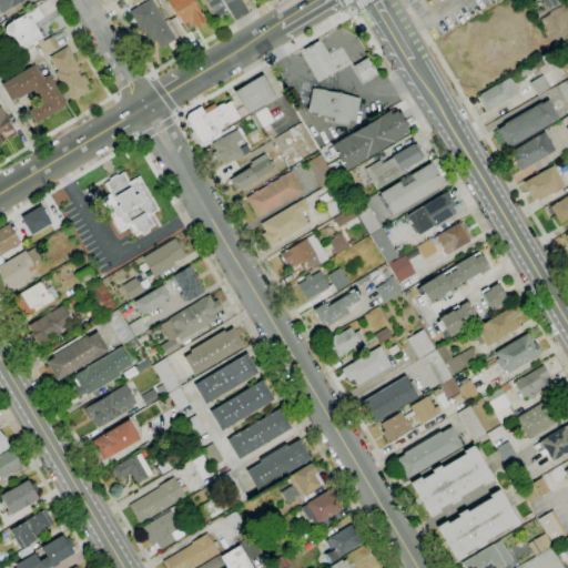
[(0,14),(0,0),(24,0),(9,10),(9,9),(0,14)]
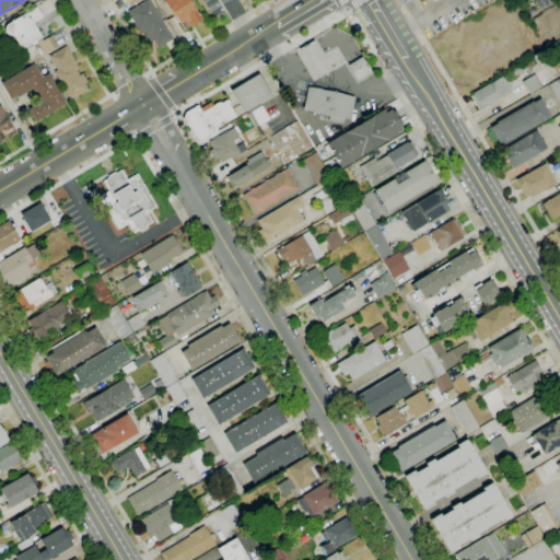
[(158,48),(153,41),(150,43),(147,37),(143,32),(140,34),(127,12),(147,0),(149,0),(173,39),(158,48)]
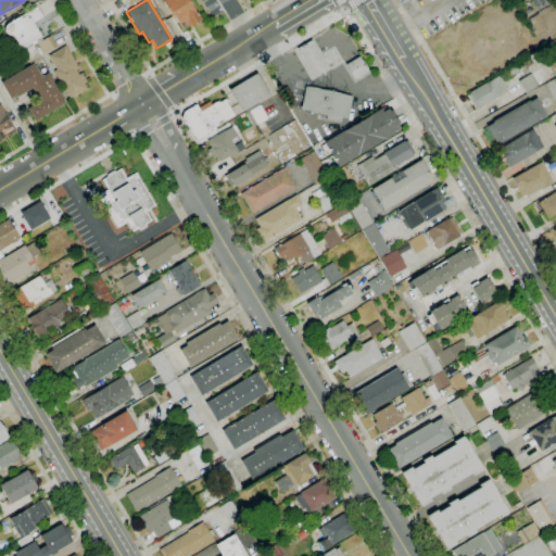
[(188,28),(184,22),(179,25),(174,16),(173,17),(163,1),(164,0),(188,0),(201,21),(188,28)]
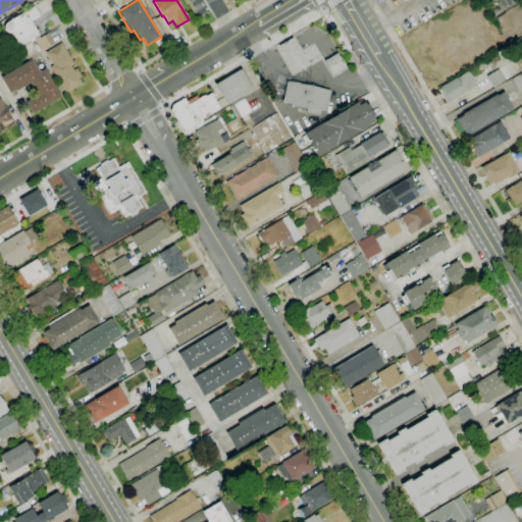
[(20,46),(20,44),(19,45),(18,43),(17,44),(11,34),(10,34),(8,34),(7,33),(6,32),(5,31),(5,30),(4,29),(4,28),(4,27),(5,24),(5,23),(6,22),(34,6),(40,16),(31,22),(38,35),(20,46)]
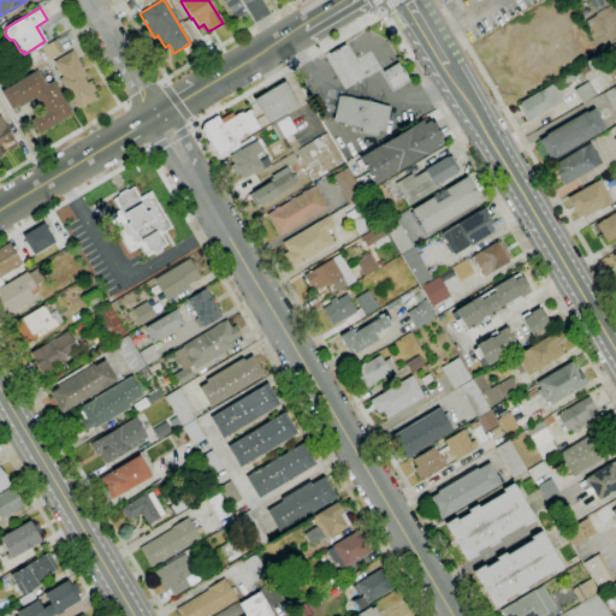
[(592,42),(581,23),(596,15),(606,34),(592,42)]
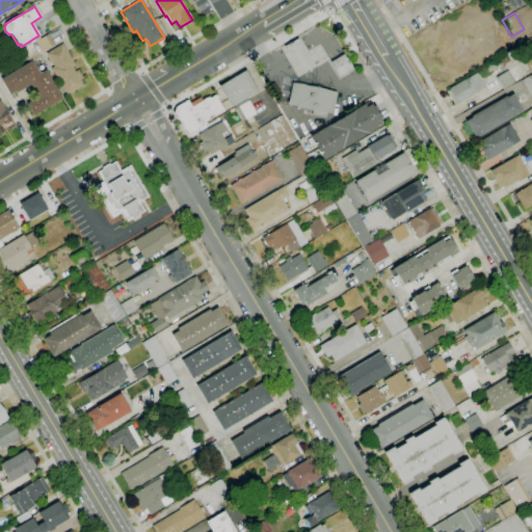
[(42,52),(35,42),(48,34),(54,45),(42,52)]
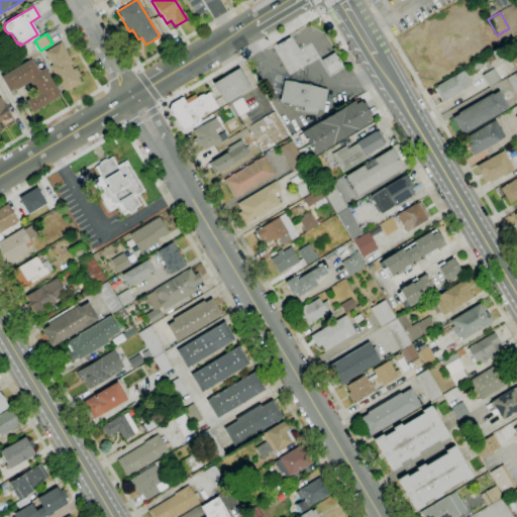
[(292,74),(276,45),(290,37),(305,66),(292,74)]
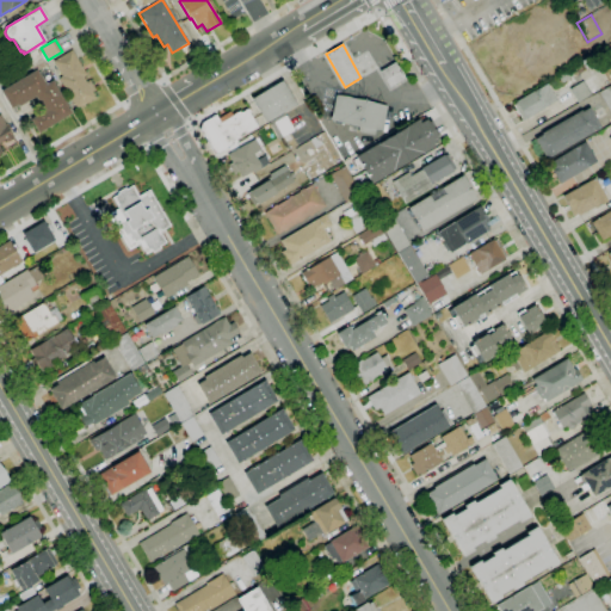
[(37,72),(35,67),(31,69),(31,68),(30,69),(24,57),(36,50),(45,67),(37,72)]
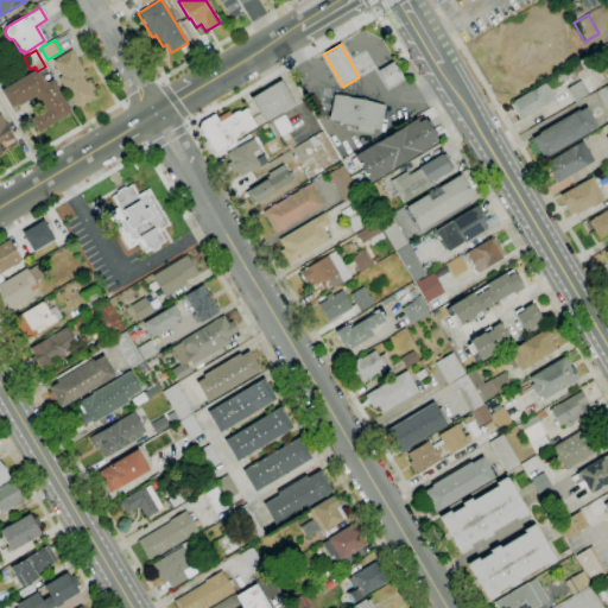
[(76,109),(58,78),(62,76),(52,61),(71,50),(86,75),(82,77),(86,82),(89,80),(95,89),(92,92),(95,97),(76,109)]
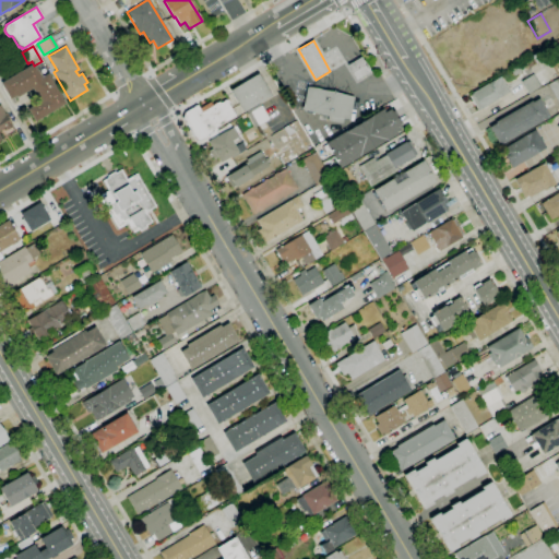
[(356,80),(347,66),(360,57),(369,72),(356,80)]
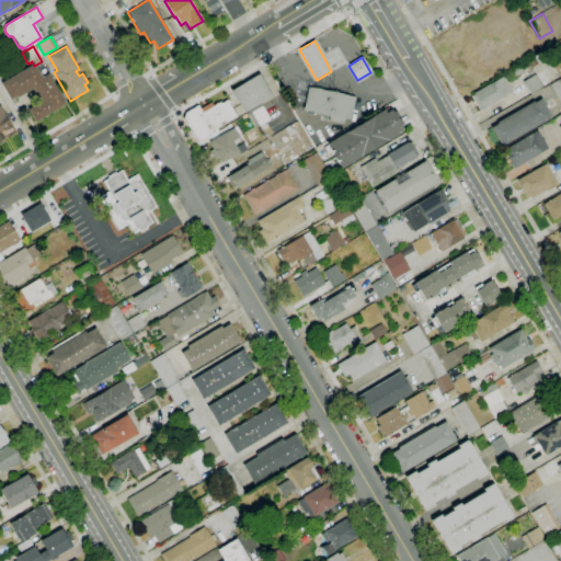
[(35,123),(27,110),(32,106),(31,105),(39,101),(32,89),(18,99),(16,96),(10,100),(1,84),(33,65),(42,78),(47,75),(66,104),(35,123)]
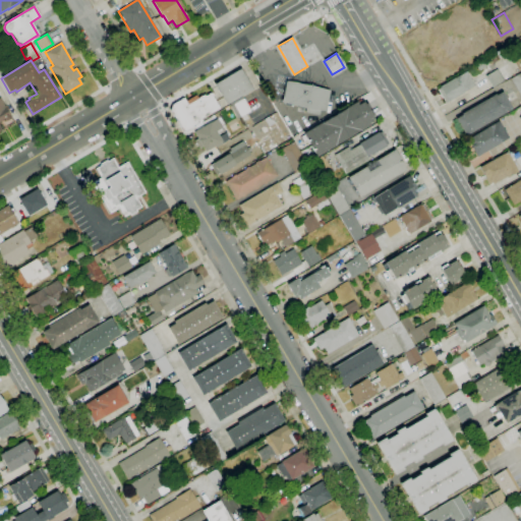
[(227,105),(215,84),(240,69),(252,90),(227,105)]
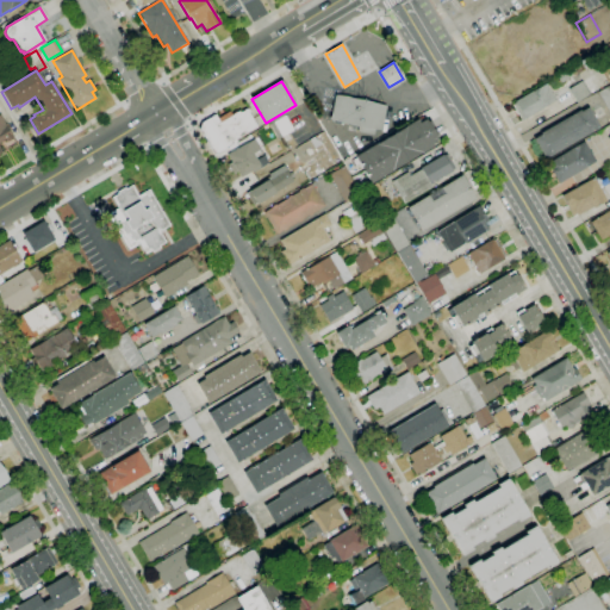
[(577,103),(568,89),(582,81),(590,94),(577,103)]
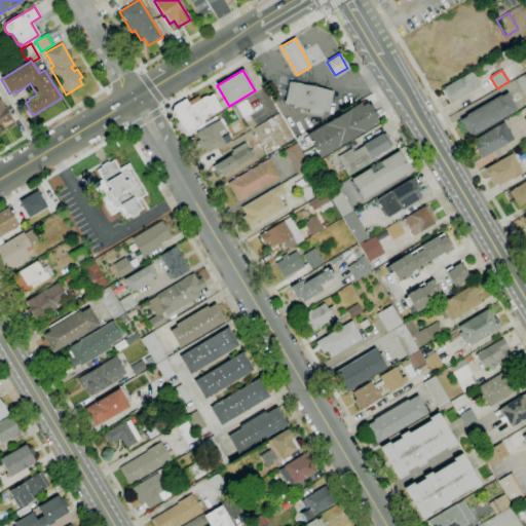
[(450,103),(442,90),(444,88),(443,87),(458,78),(459,79),(471,72),(480,86),(452,103),(452,102),(450,103)]
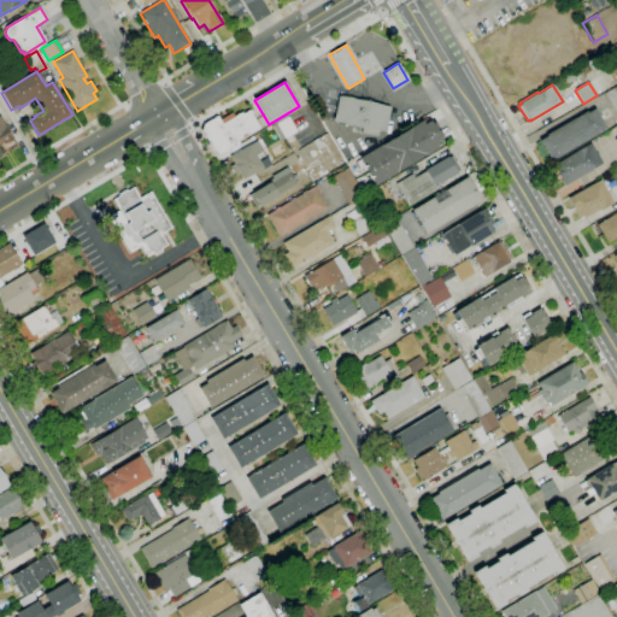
[(616,116),(604,94),(616,86),(616,116)]
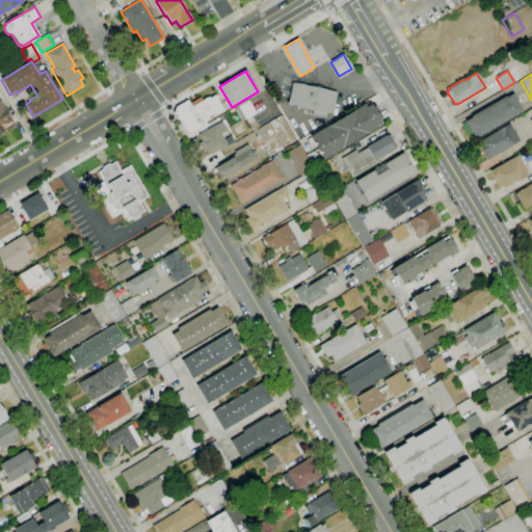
[(325,118),(311,115),(313,110),(288,104),(292,83),(337,92),(333,114),(326,113),(325,118)]
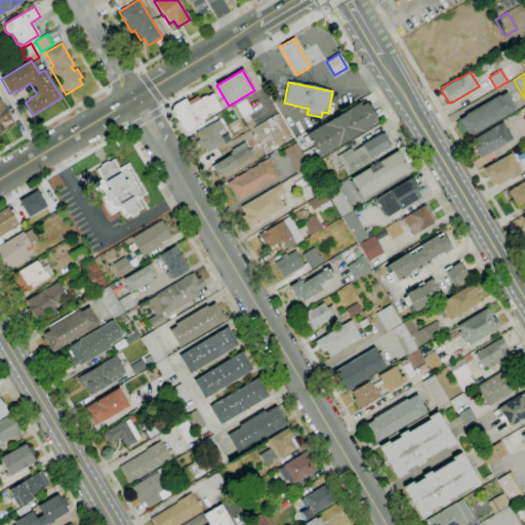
[(469,137),(458,120),(465,116),(465,115),(499,94),(499,95),(506,92),(516,110),(469,137)]
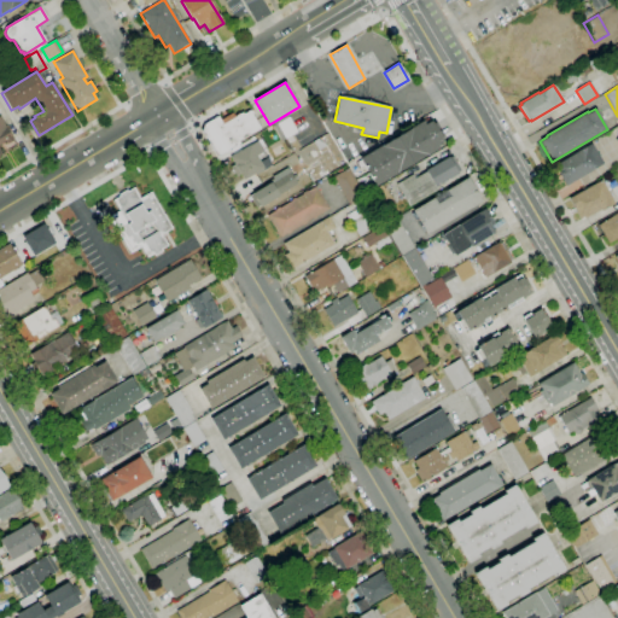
[(219,157),(199,127),(217,116),(220,121),(232,112),(235,117),(243,112),(244,114),(249,111),(260,128),(238,141),(240,144),(219,157)]
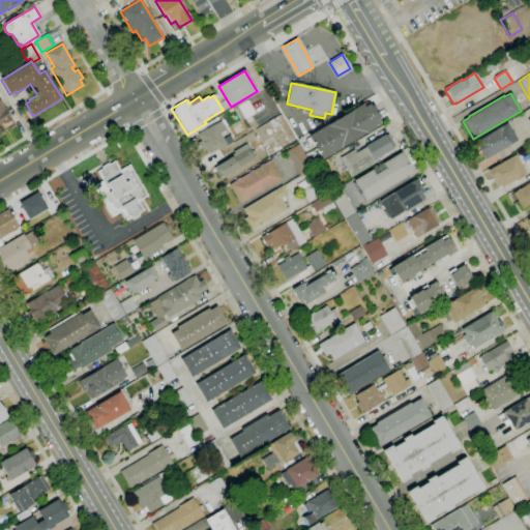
[(0,134),(0,100),(4,108),(5,108),(7,110),(6,111),(12,120),(6,124),(5,121),(0,123),(0,127),(3,133),(0,134)]
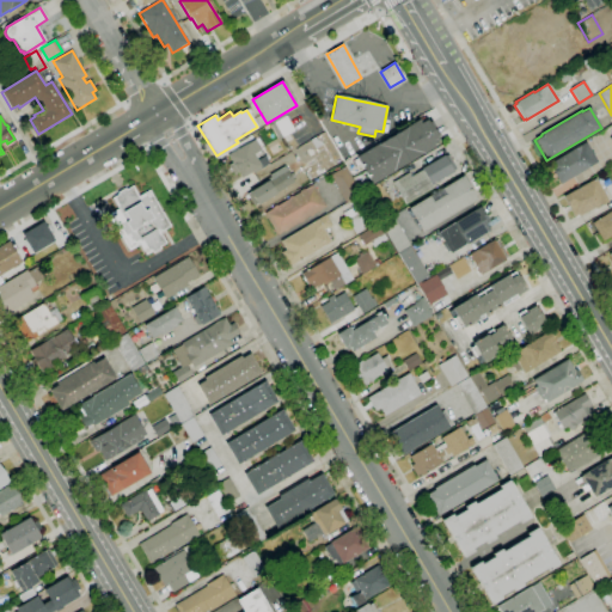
[(279,140),(270,126),(286,116),(294,130),(279,140)]
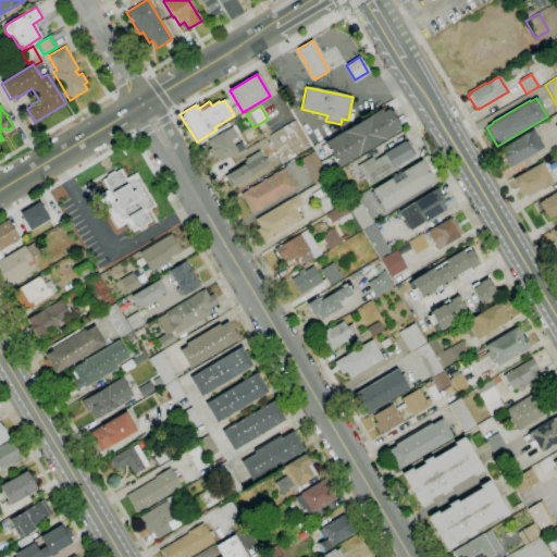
[(338,168),(324,144),(381,109),(383,112),(388,109),(391,111),(393,110),(399,123),(397,124),(399,127),(394,131),(396,134),(338,168)]
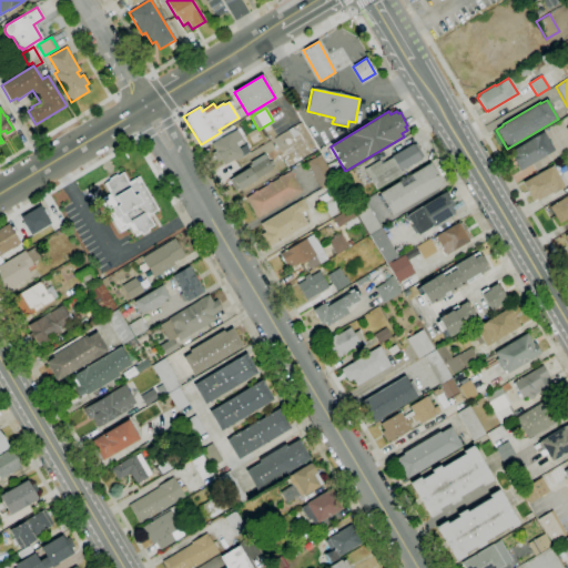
[(286,130),(292,139),(298,134),(293,127),(286,130)]
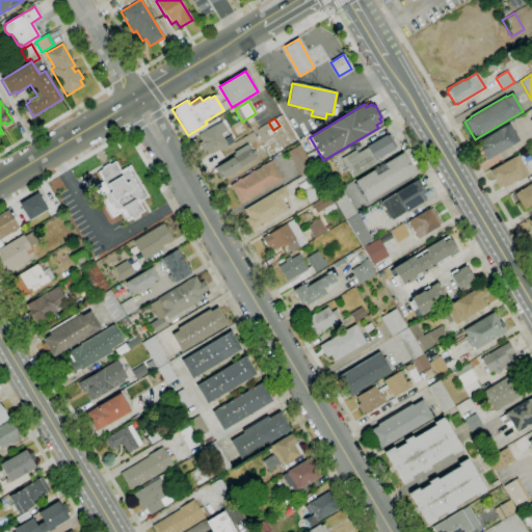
[(210,155),(207,150),(204,152),(198,143),(202,141),(197,135),(215,125),(221,122),(227,130),(220,134),(223,139),(230,135),(234,142),(220,151),(219,150),(210,155)]
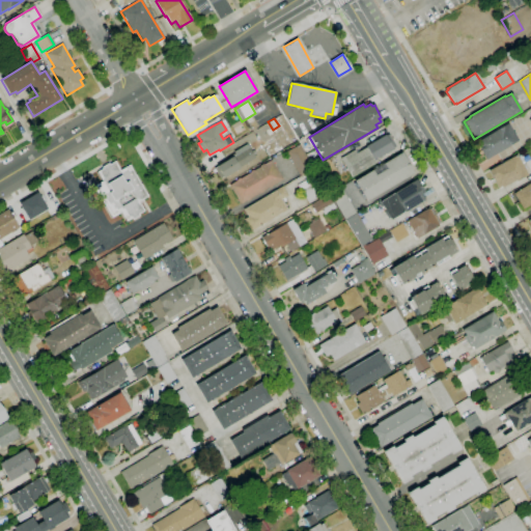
[(486,160),(476,142),(508,123),(519,140),(486,160)]
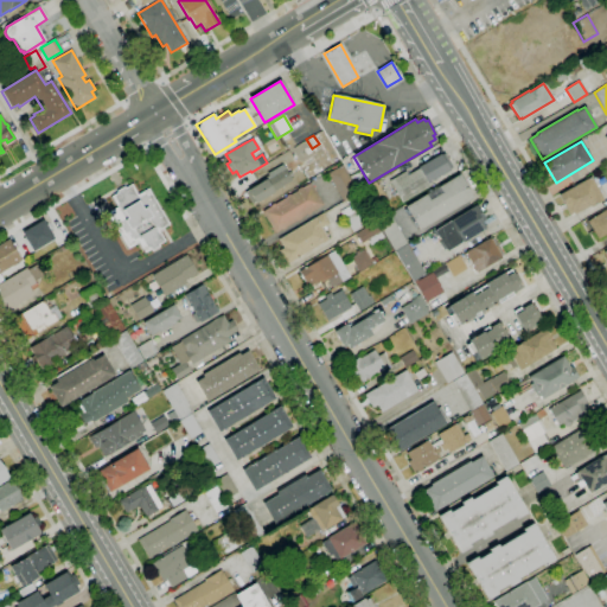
[(402,203),(389,181),(404,171),(408,176),(419,168),(417,168),(440,154),(441,155),(443,153),(453,168),(449,170),(449,171),(428,184),(429,186),(402,203)]
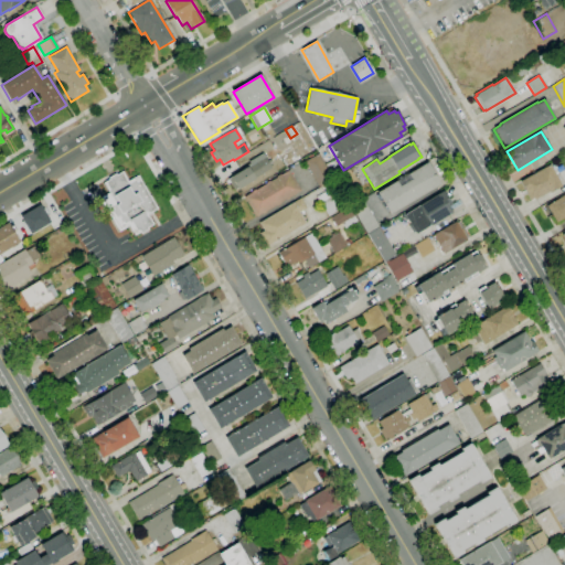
[(237,190),(230,177),(247,167),(246,166),(249,163),(248,161),(263,153),(272,169),(263,173),(254,179),(255,180),(237,190)]
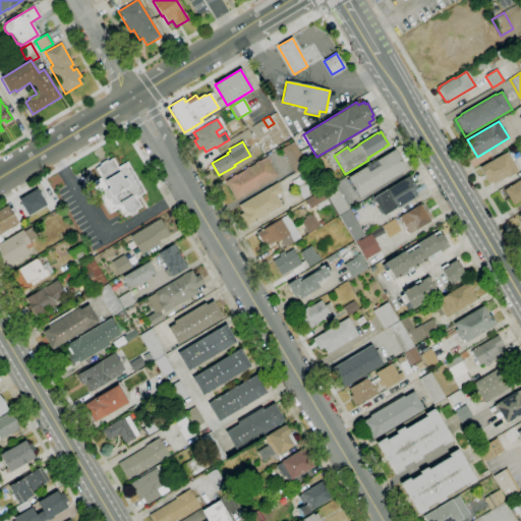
[(294,173),(280,150),(293,141),(307,165),(294,173)]
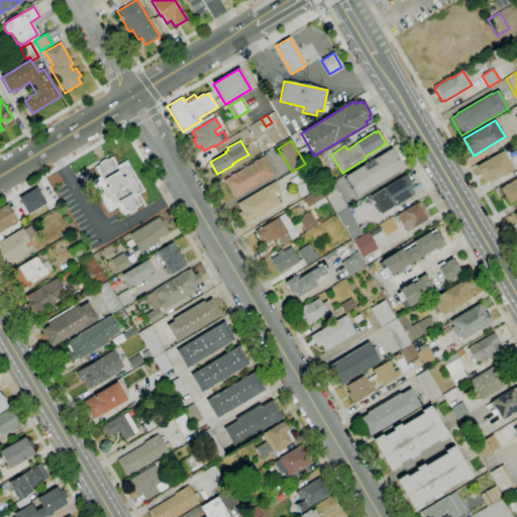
[(356,197),(344,177),(391,148),(403,169),(356,197)]
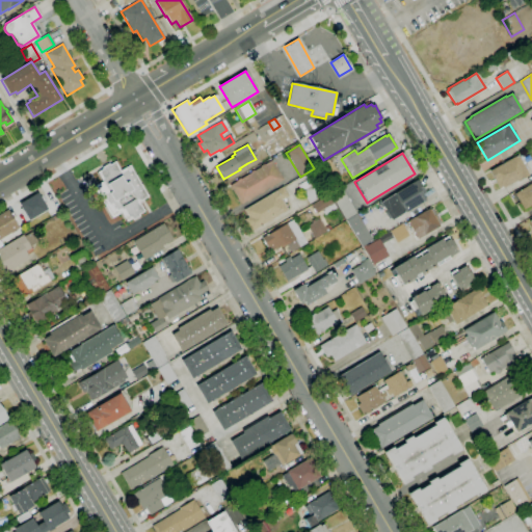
[(499,189),(488,170),(517,155),(529,176),(517,182),(516,181),(503,188),(502,187),(499,189)]
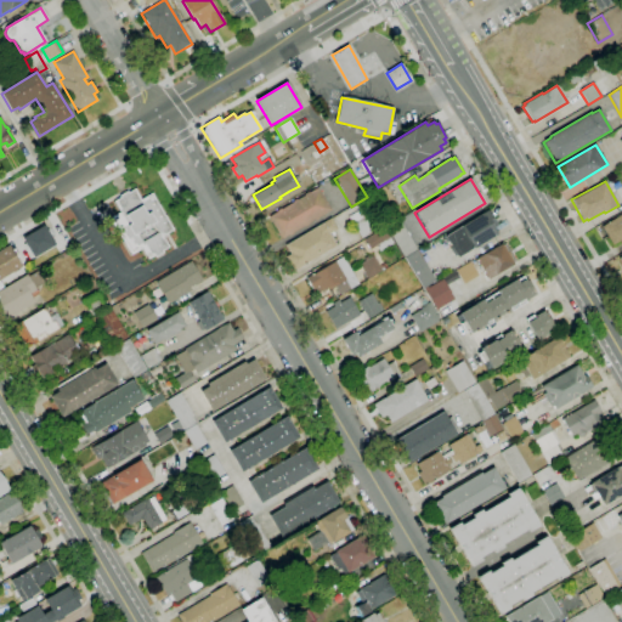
[(382,218),(367,197),(384,186),(399,207),(382,218)]
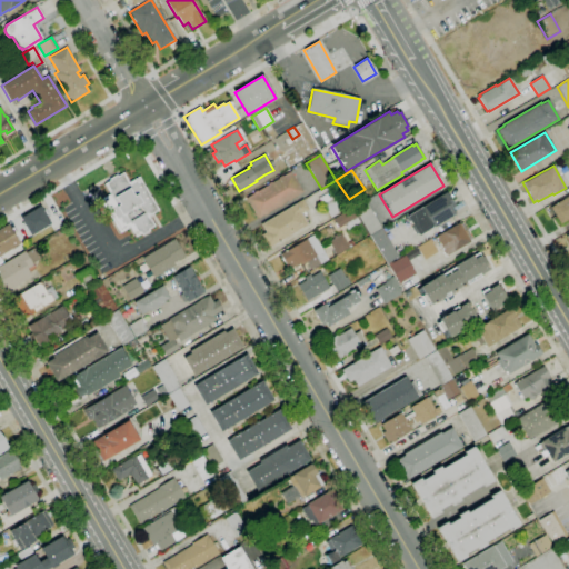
[(258,219),(246,199),(291,171),(303,192),(258,219)]
